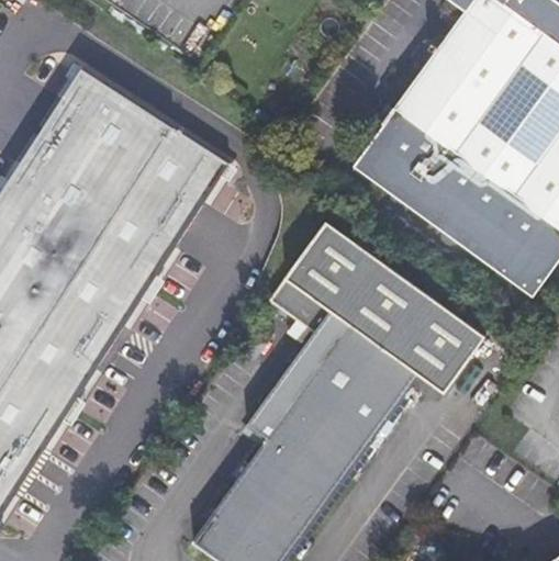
[(558,46),(496,0),(473,0),(462,15),(351,166),(527,295),(558,251),(558,46)]
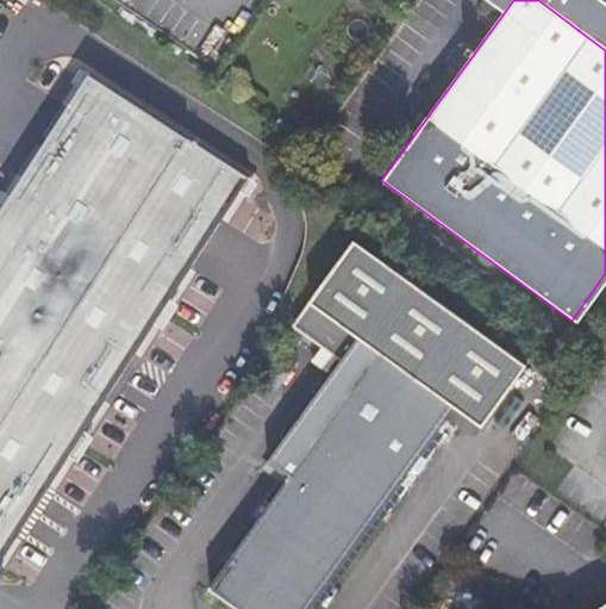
[(479,0),(501,17),(513,0),(538,0),(605,50),(605,8),(594,0),(479,0)]
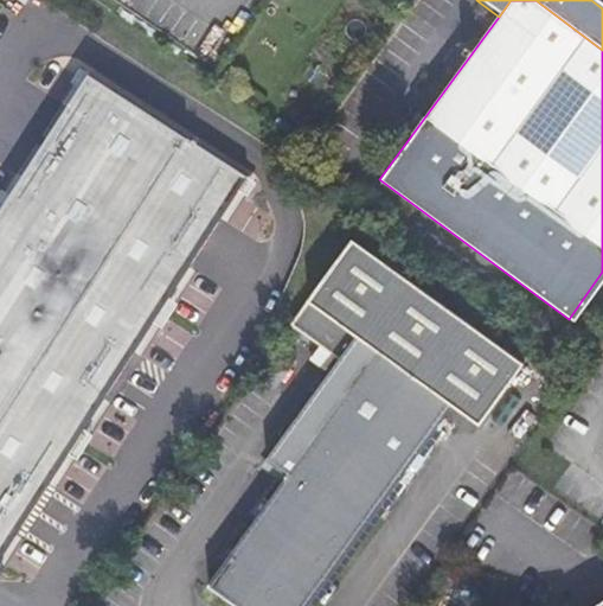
[(65,85),(74,91),(82,77),(74,72),(65,85)]
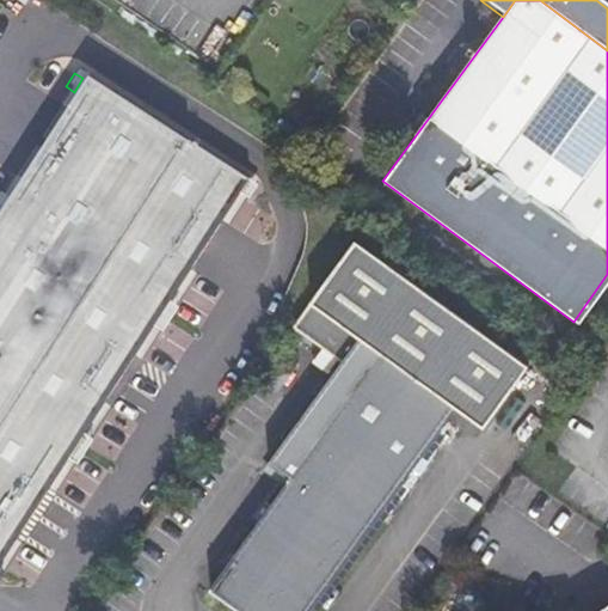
[(0,568),(68,460),(84,435),(152,327),(167,301),(235,193),(244,179),(83,78),(74,92),(5,202),(0,209),(0,568)]
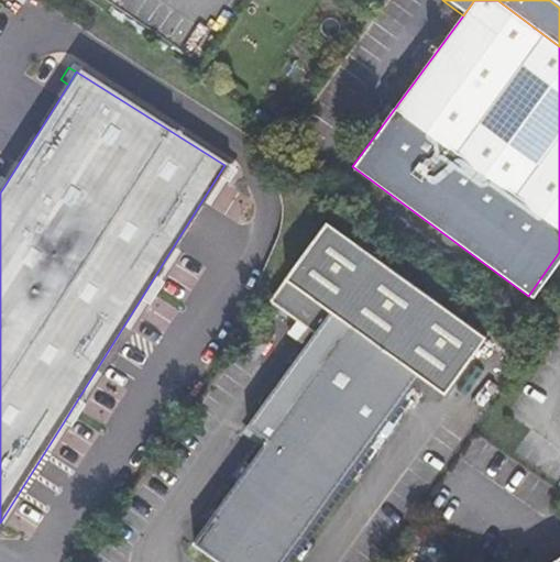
[(224,165),(217,177),(226,183),(233,171),(224,165)]
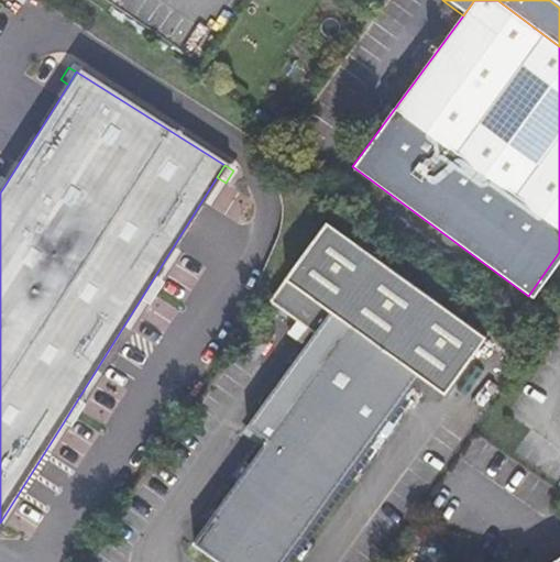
[(268,298),(315,332),(246,425),(266,439),(194,540),(223,561),(281,561),(418,375),(443,394),(485,335),(324,221),(268,298)]
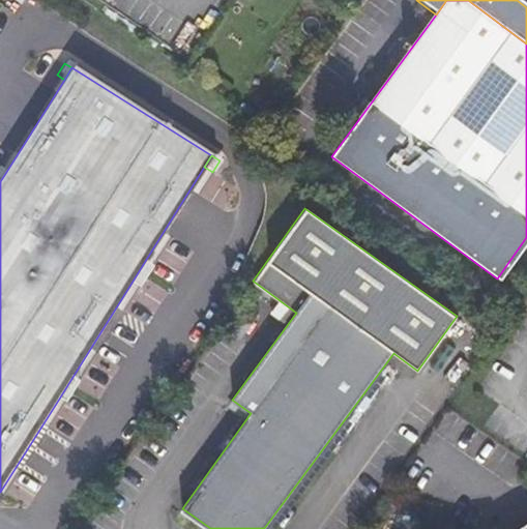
[(153,266),(145,261),(132,283),(140,288),(153,266)]
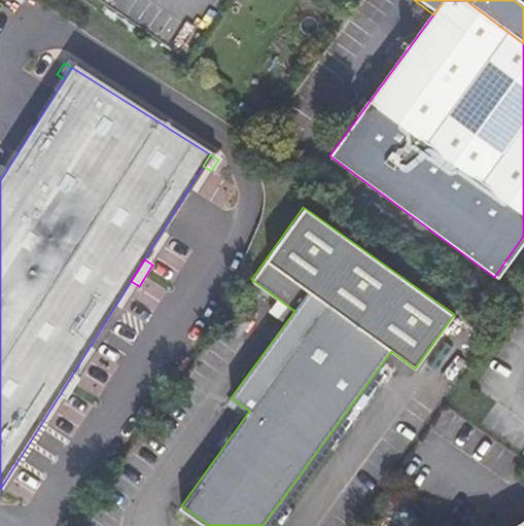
[(80,380),(72,375),(59,396),(67,401),(80,380)]
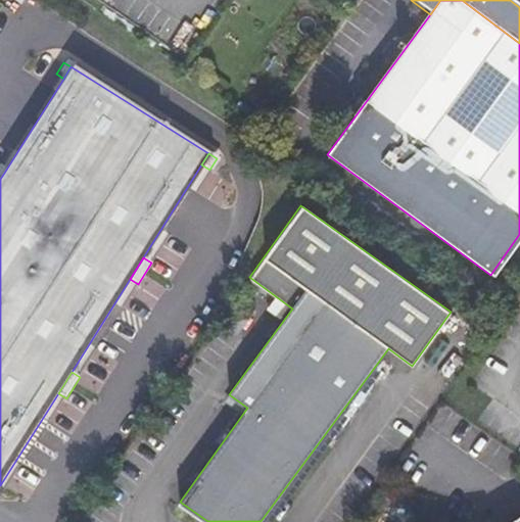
[(519,521),(519,513),(506,521),(519,521)]
